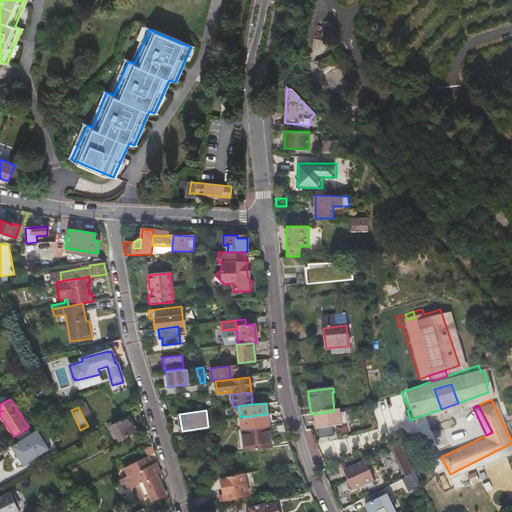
[(340,426),(338,410),(334,411),(313,414),(317,440),(332,438),(331,427),(340,426)]
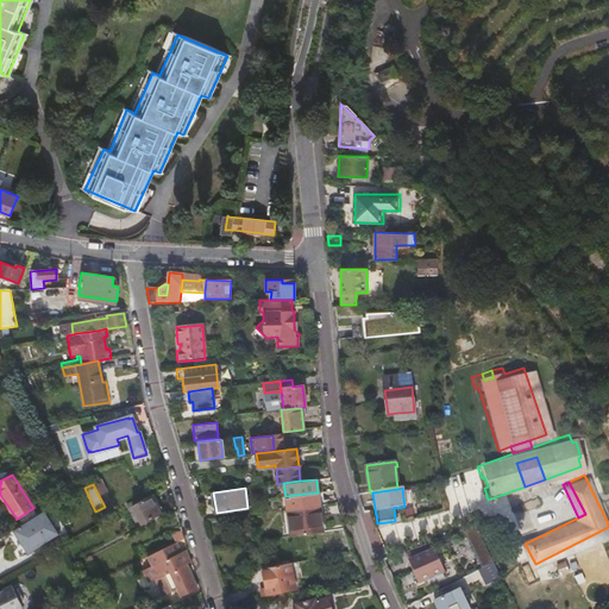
[(318,493),(286,496),(287,510),(320,506),(318,493)]
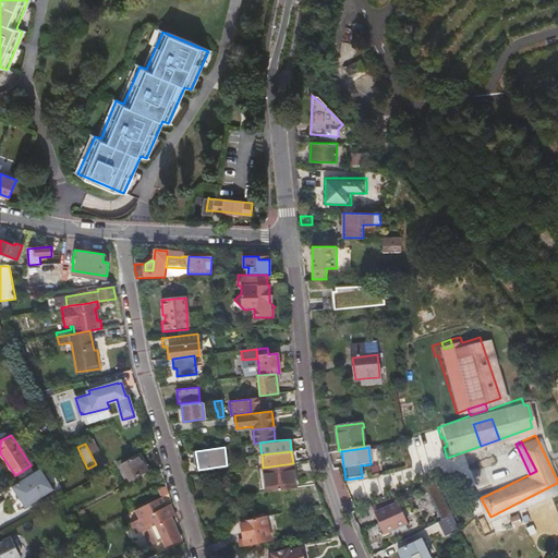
[(146,470),(138,453),(122,463),(130,478),(146,470)]
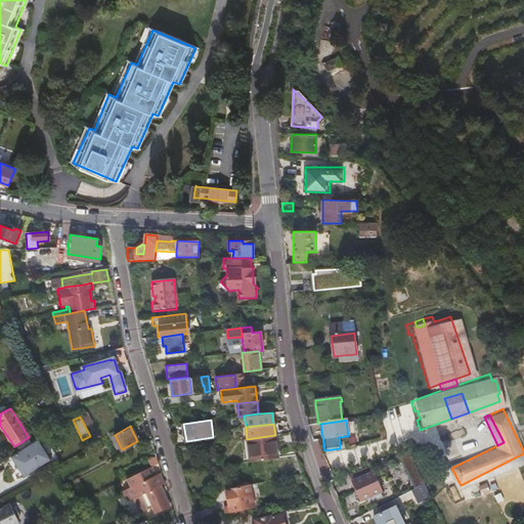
[(247,439),(250,462),(278,457),(275,435),(247,439)]
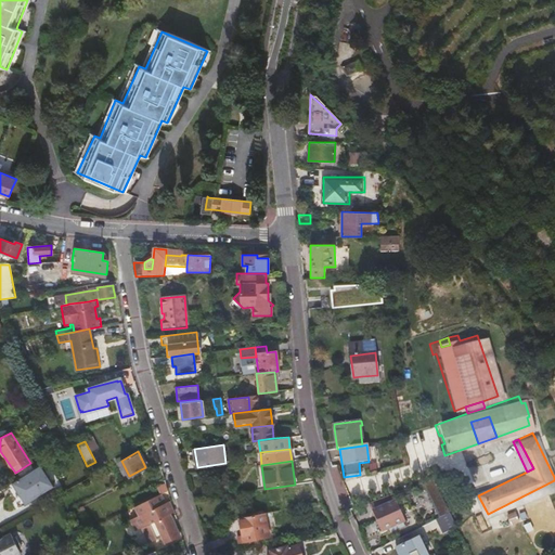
[(41,466),(7,489),(12,495),(18,492),(27,504),(54,487),(41,466)]
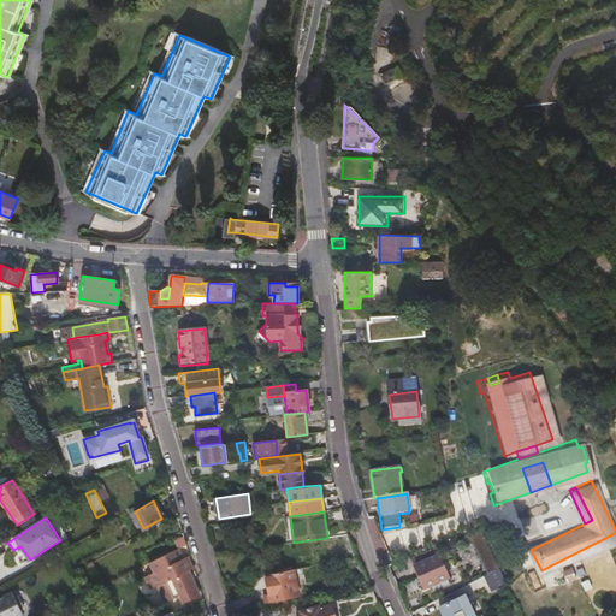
[(492,574),(499,570),(484,539),(480,532),(473,535),(477,542),(492,574)]
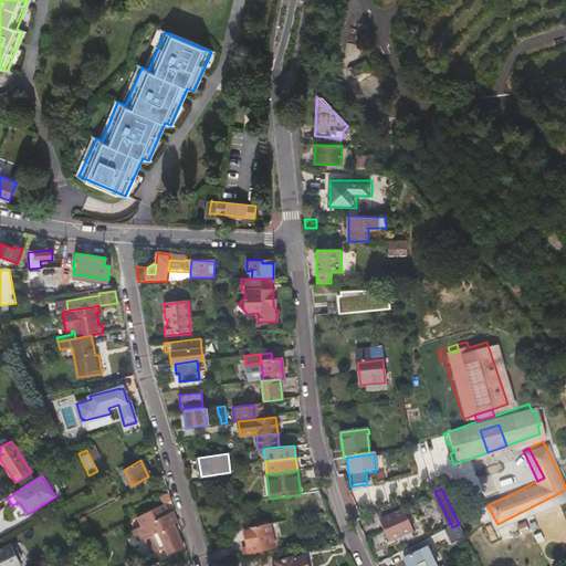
[(171,501),(169,495),(161,499),(164,504),(171,501)]
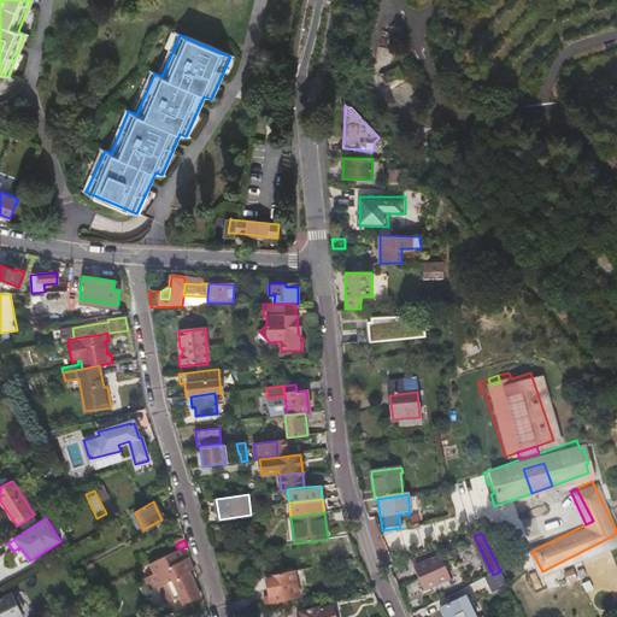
[(178,550),(150,564),(154,575),(184,560),(178,550)]
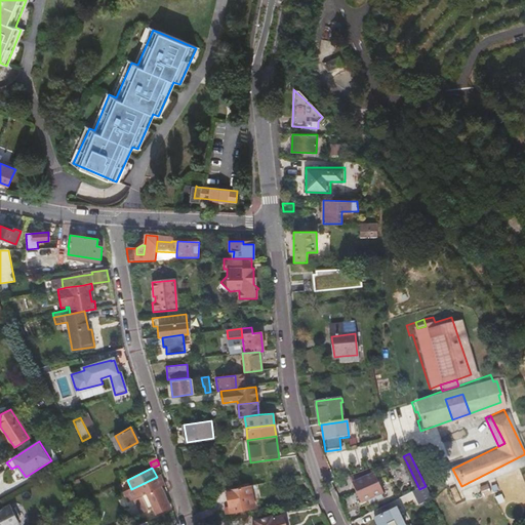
[(157,477),(131,489),(123,492),(128,502),(133,500),(140,515),(153,509),(156,515),(166,510),(165,509),(170,506),(164,493),(161,486),(165,485),(160,475),(157,477)]
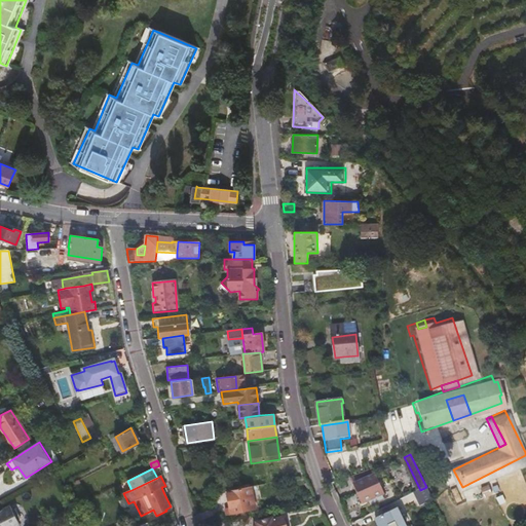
[(357,483),(353,476),(349,478),(362,503),(363,503),(353,484),(357,483)]
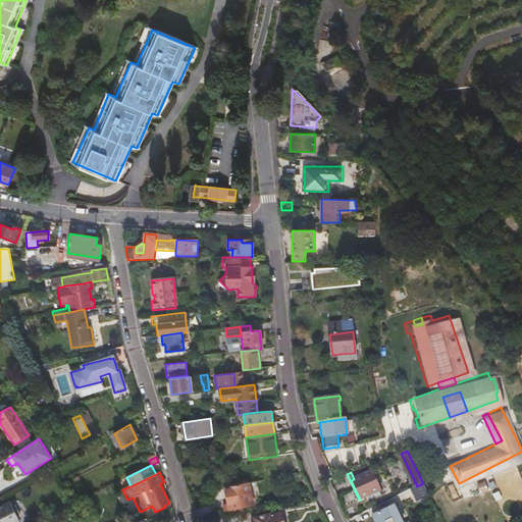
[(370,472),(354,479),(351,480),(360,500),(364,498),(366,502),(381,496),(379,490),(370,472)]
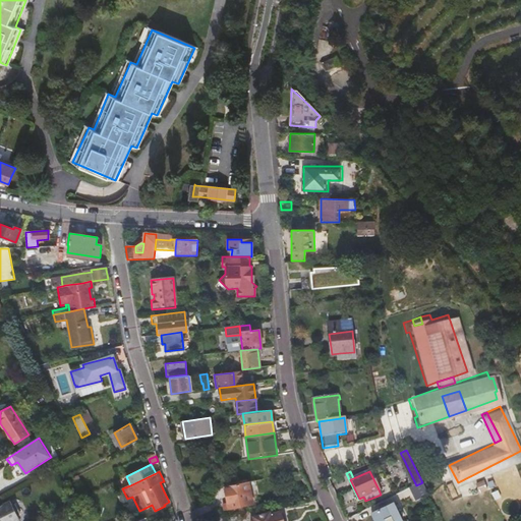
[(247,482),(224,487),(228,505),(236,504),(236,507),(252,504),(247,482)]
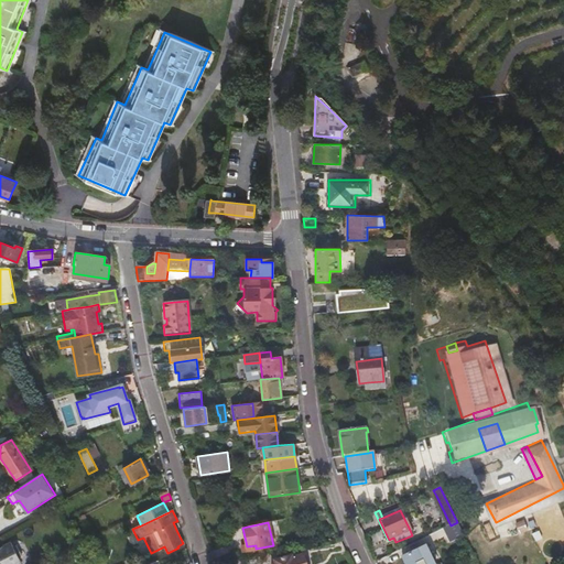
[(449,543),(465,537),(457,522),(451,525),(443,529),(449,543)]
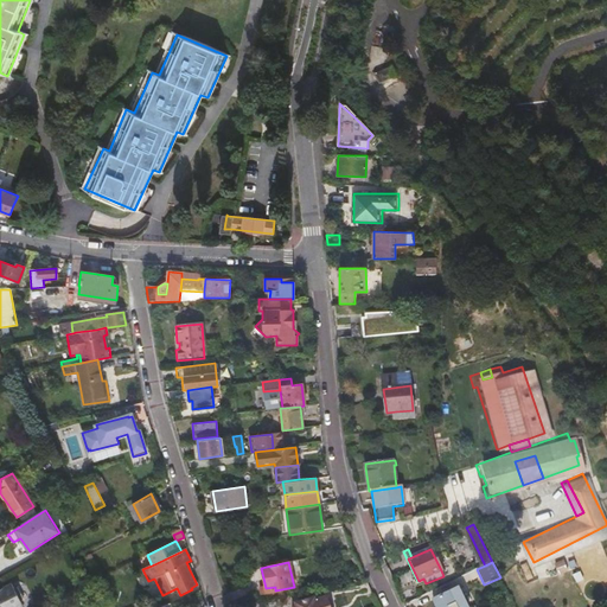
[(0,606),(20,606),(19,605),(21,602),(11,580),(0,586),(0,606)]
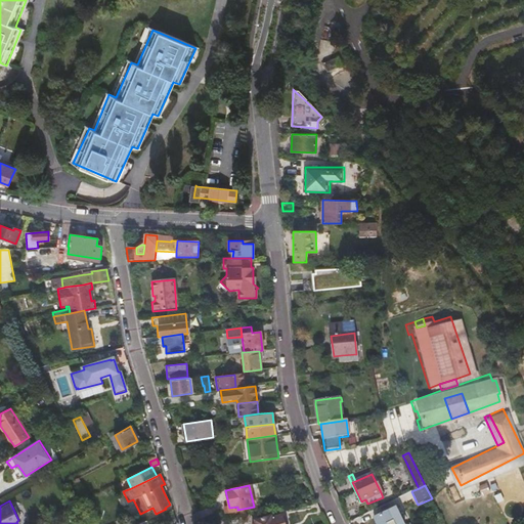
[(376,523),(403,523),(395,508),(373,518),(376,523)]
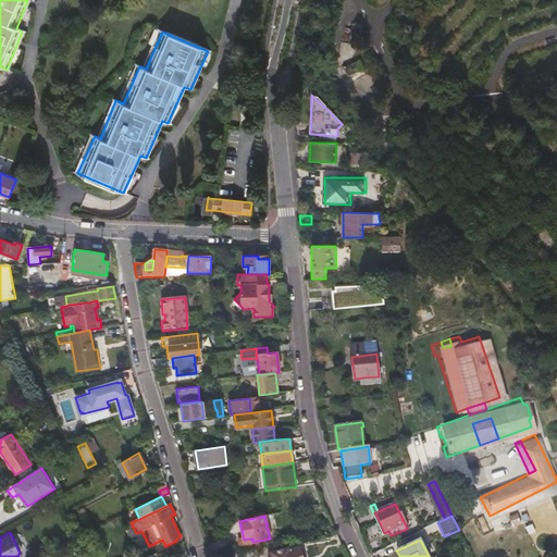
[(465,543),(461,545),(467,556),(471,554),(465,543)]
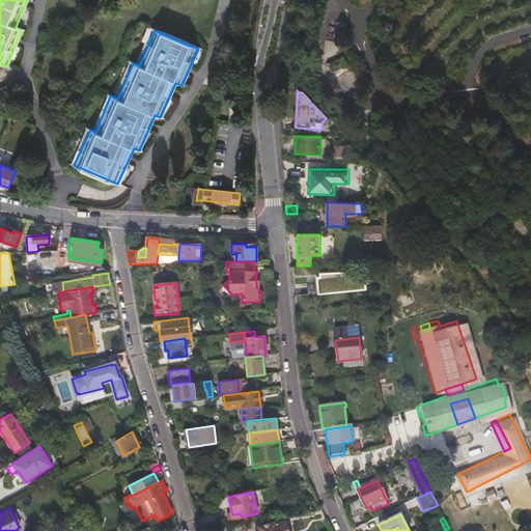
[(288,530),(289,530),(288,525),(285,524),(285,522),(273,526),(271,525),(257,529),(257,530),(288,530)]
